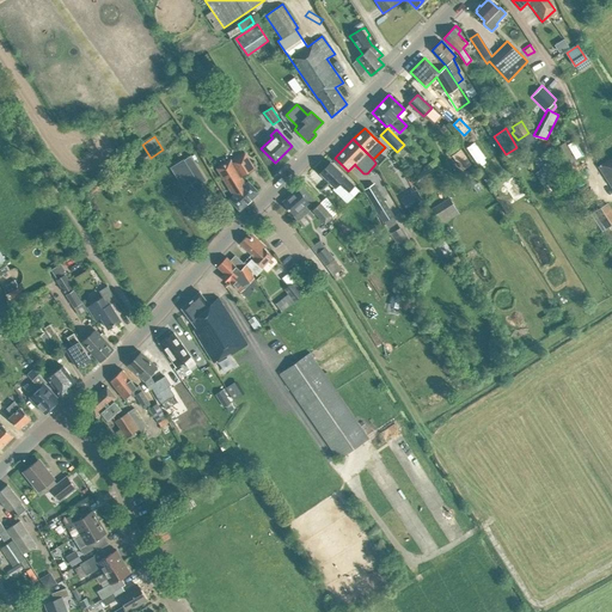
[(562,169),(576,160),(564,141),(551,150),(562,169)]
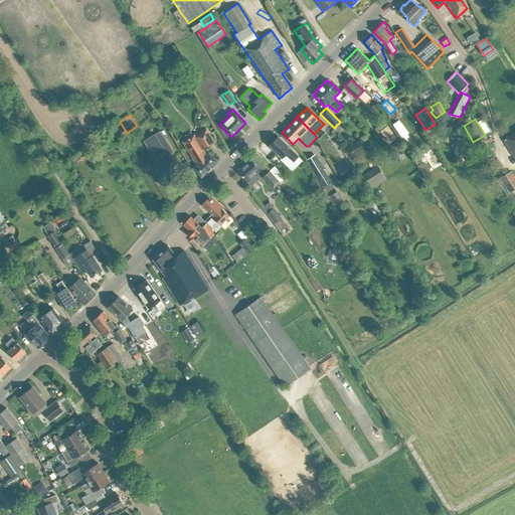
[(396,138),(387,126),(380,131),(389,143),(396,138)]
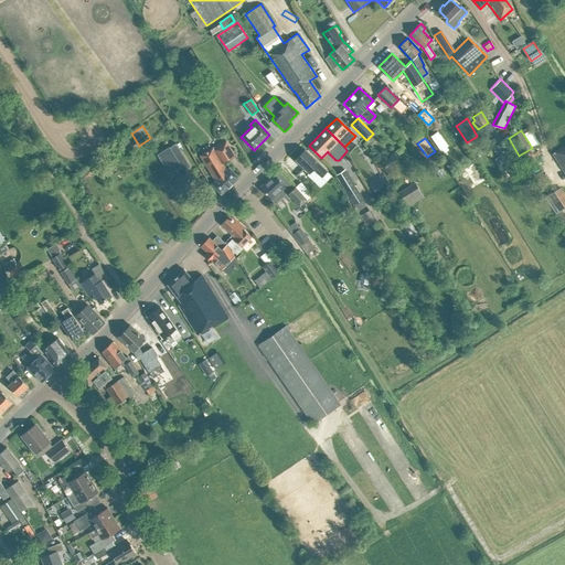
[(226,169),(223,163),(235,156),(225,140),(200,156),(215,180),(212,184),(221,194),(238,177),(228,167),(226,169)]
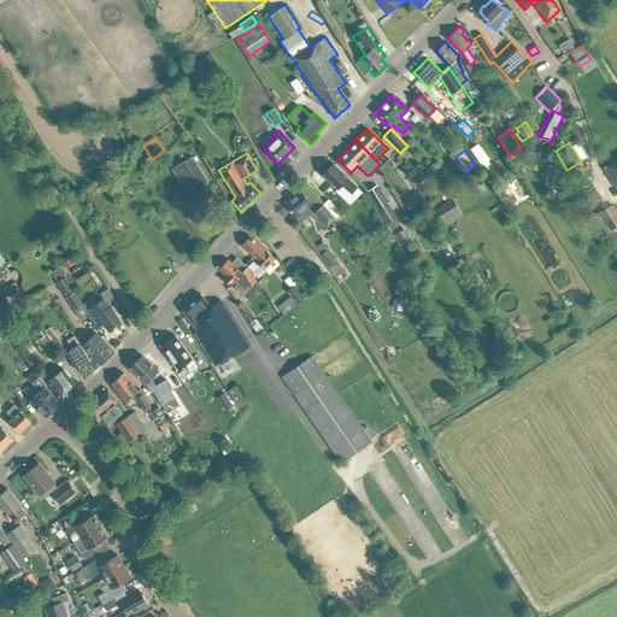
[(193,187),(198,194),(189,199),(197,210),(212,199),(203,184),(207,182),(192,157),(172,170),(186,191),(193,187)]
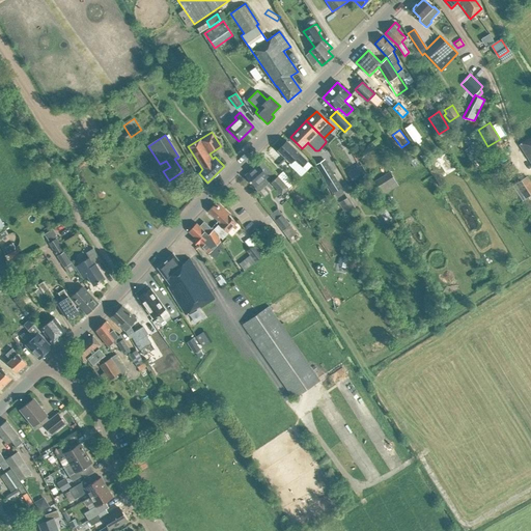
[(530,162),(530,137),(520,145),(530,162)]
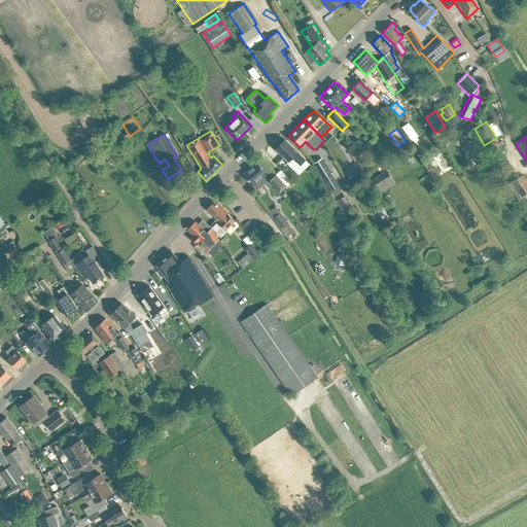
[(305,160),(296,152),(297,152),(284,140),(276,149),(288,161),(292,156),(300,164),(305,160)]
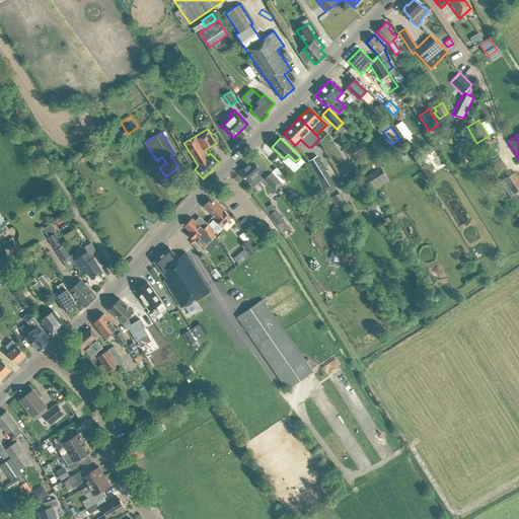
[(317,155),(308,161),(324,188),(334,182),(326,170),(317,155)]
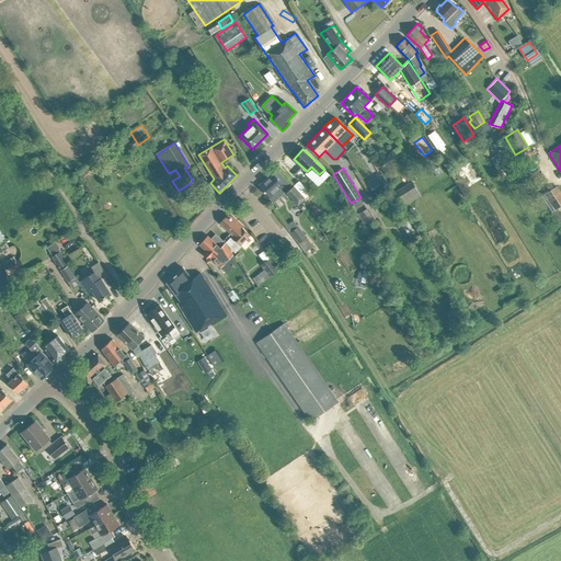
[(369,180),(377,192),(390,184),(382,172),(369,180)]
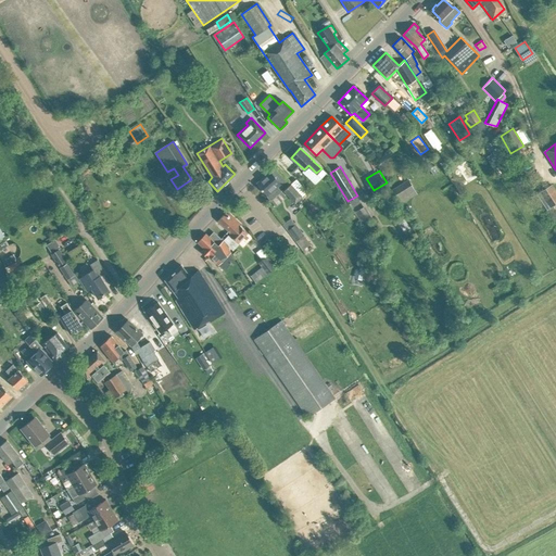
[(278,187),(281,184),(270,172),(256,184),(270,201),(281,191),(278,187)]
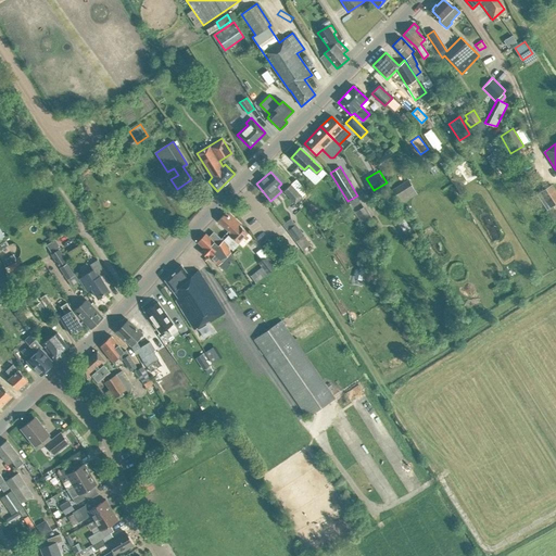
[(400,204),(416,194),(407,180),(391,191),(400,204)]
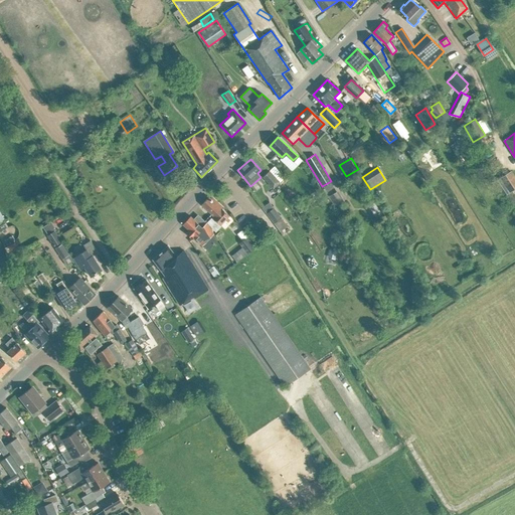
[(273,188),(279,182),(269,171),(263,176),(273,188)]
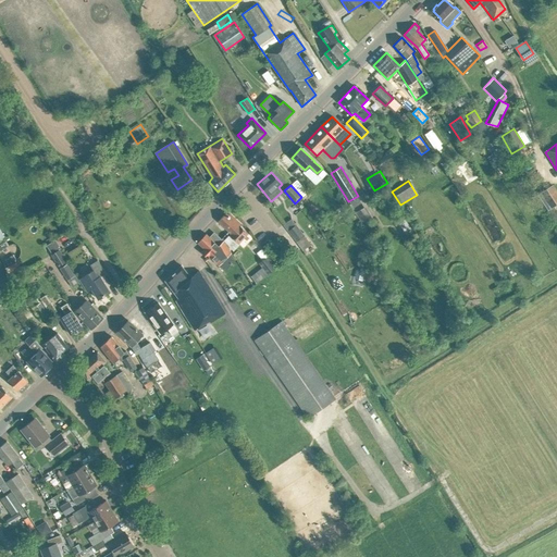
[(544,212),(556,203),(556,192),(553,185),(534,197),(544,212)]
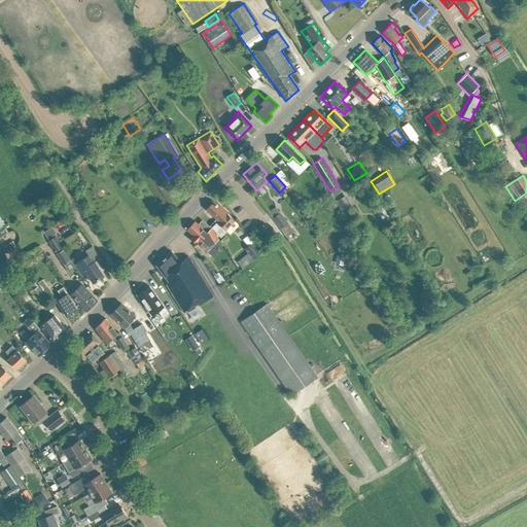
[(351,208),(344,197),(337,201),(344,213),(351,208)]
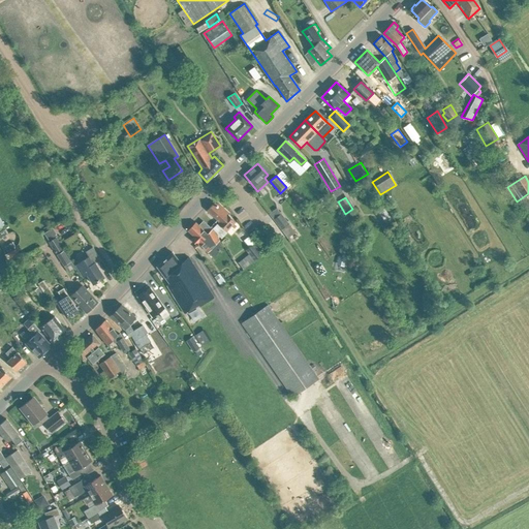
[(216,205),(215,203),(207,211),(220,222),(219,224),(226,231),(235,222),(227,215),(229,213),(218,203),(216,205)]
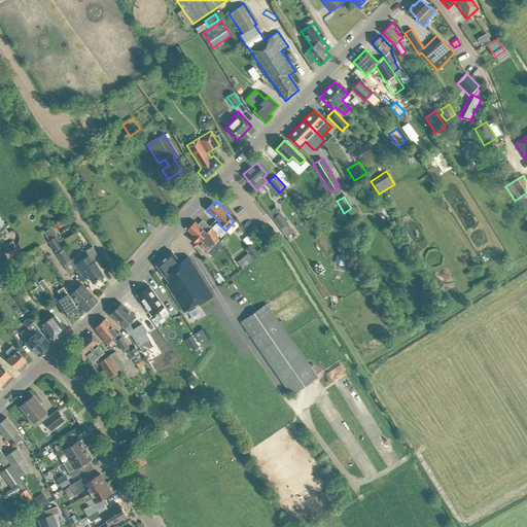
[(280,212),(275,207),(268,212),(280,229),(287,222),(280,212)]
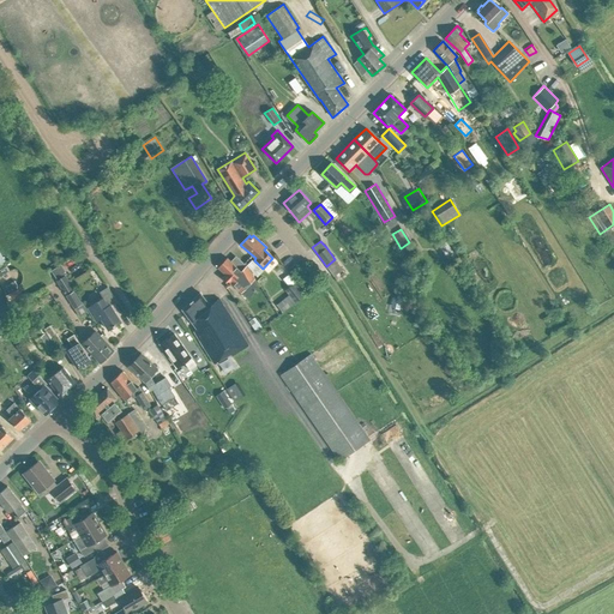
[(246,266),(235,256),(230,262),(228,258),(218,268),(226,275),(222,277),(229,284),(233,281),(242,289),(240,292),(247,299),(259,287),(246,266)]
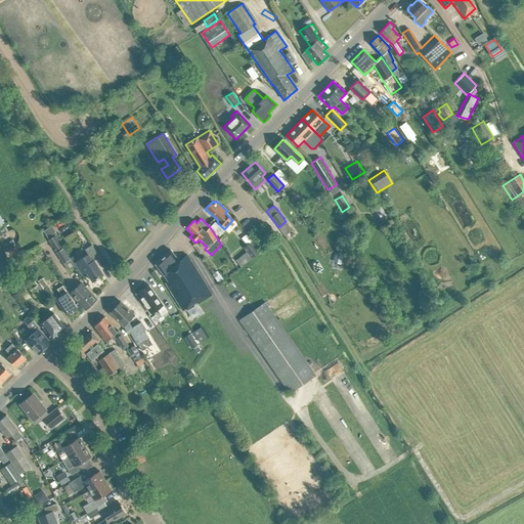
[(71,259),(63,248),(55,234),(57,233),(52,225),(43,230),(48,239),(54,251),(55,250),(63,263),(71,259)]
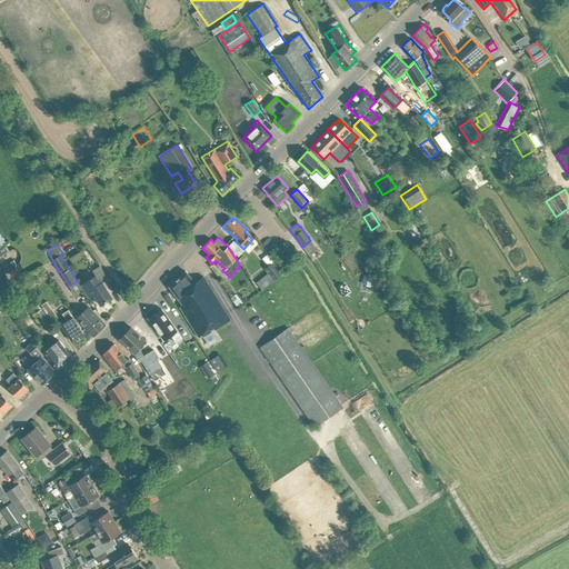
[(261,289),(283,271),(275,260),(265,268),(268,273),(256,282),(261,289)]
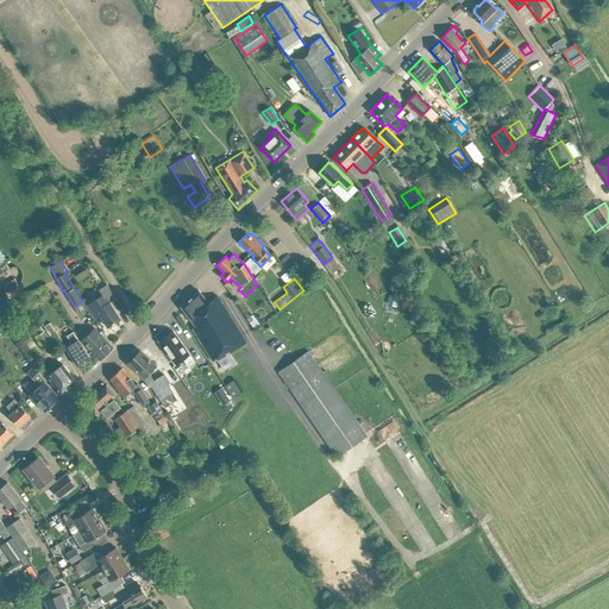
[(115,299),(107,284),(98,289),(101,295),(86,305),(95,320),(100,316),(107,327),(120,319),(110,302),(115,299)]
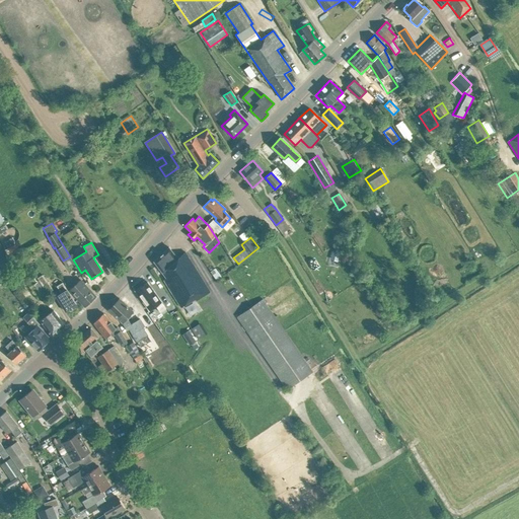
[(13,257),(20,252),(15,243),(7,247),(13,257)]
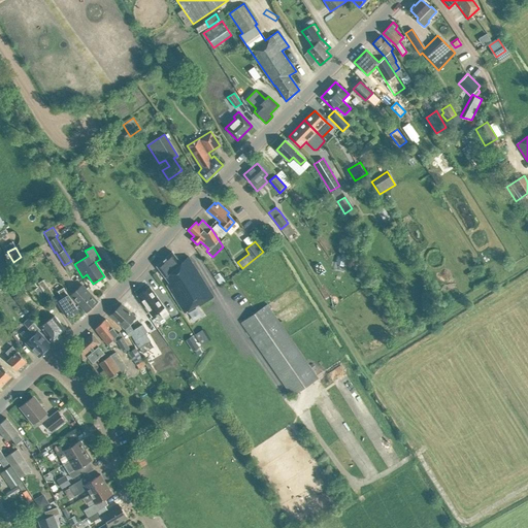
[(180,263),(172,252),(157,266),(169,282),(166,285),(184,312),(187,311),(188,312),(190,311),(189,309),(198,303),(199,305),(213,297),(188,256),(180,263)]
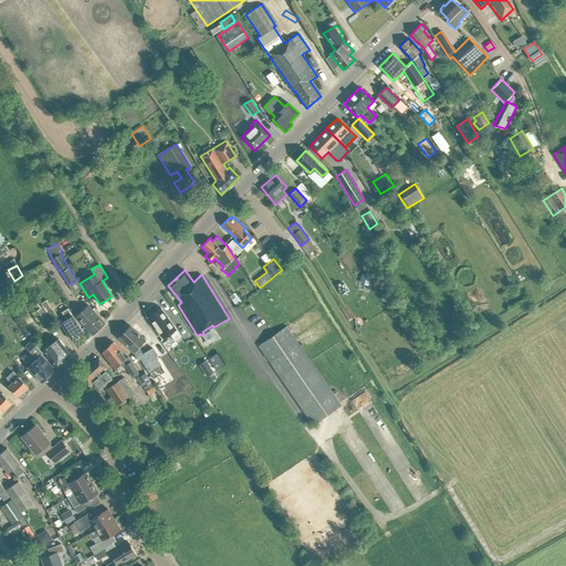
[(363,273),(360,283),(368,284),(370,275),(363,273)]
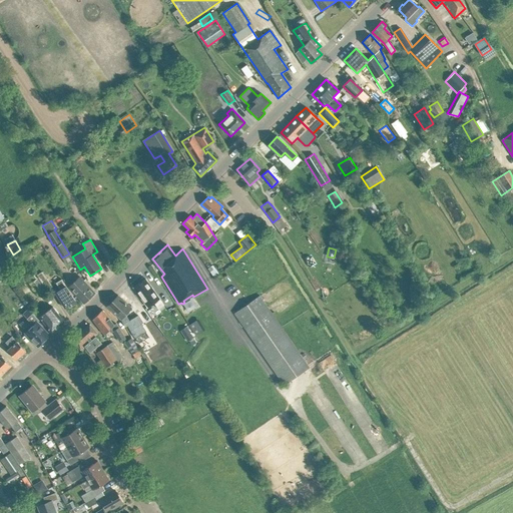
[(17,267),(12,259),(4,264),(9,271),(17,267)]
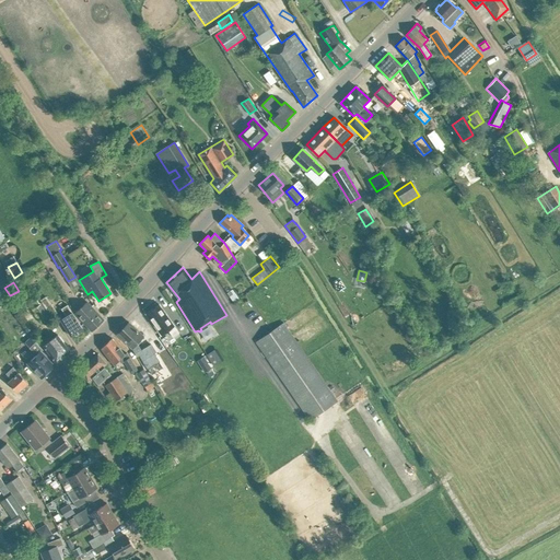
[(53,318),(58,314),(48,299),(42,302),(53,318)]
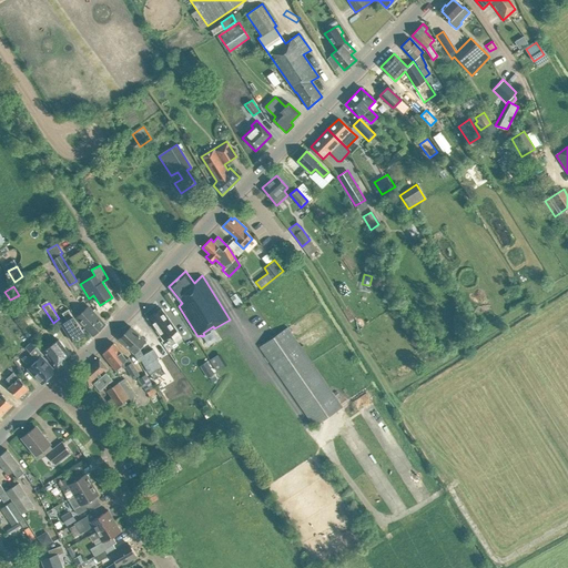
[(93,335),(104,324),(88,306),(75,317),(93,335)]
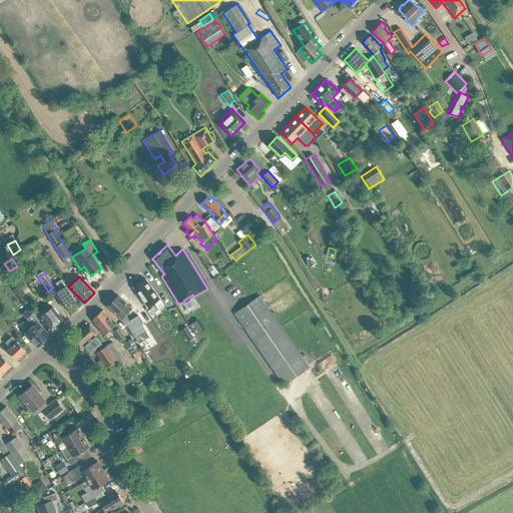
[(39,297),(46,292),(37,279),(30,283),(39,297)]
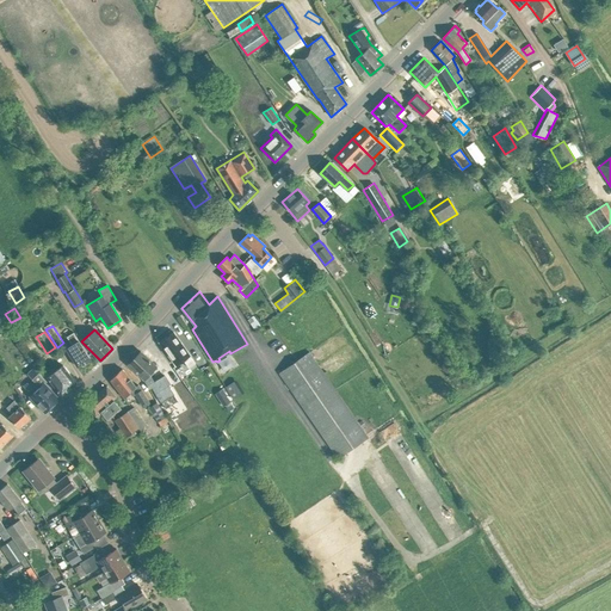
[(91,360),(74,332),(67,337),(72,346),(67,350),(78,366),(81,364),(82,365),(91,360)]
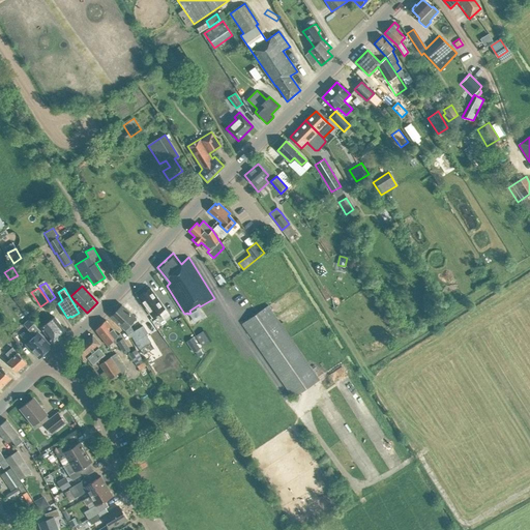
[(151,289),(139,298),(153,318),(159,314),(165,320),(170,316),(151,289)]
